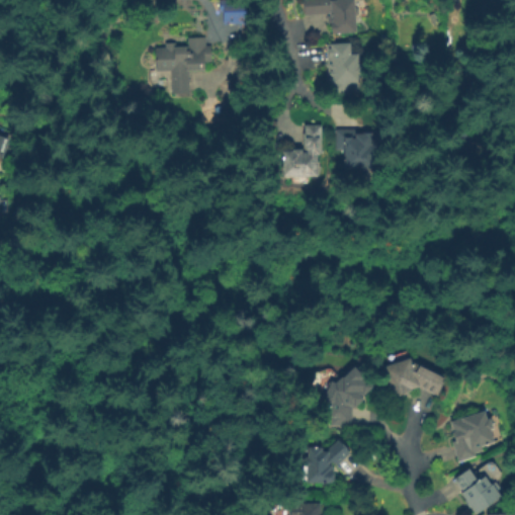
[(329,0),(330,1),(336,2),(336,0),(355,0),(356,32),(330,35),(329,26),(327,26),(327,17),(302,20),(301,0),(329,0)]
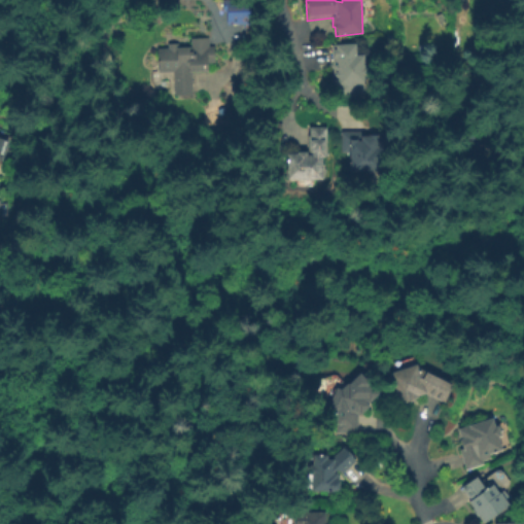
[(221,27),(221,5),(248,5),(248,27),(221,27)]
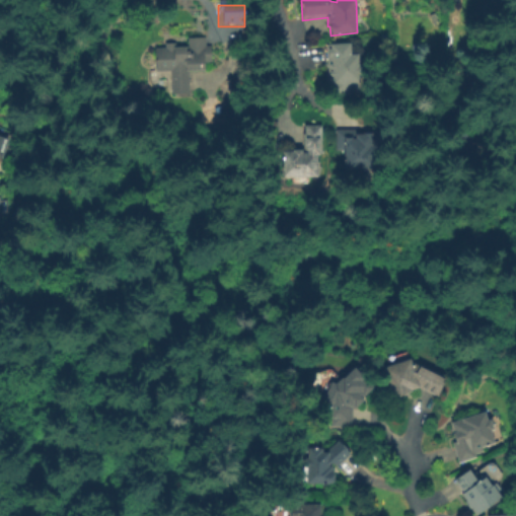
[(203,42),(204,72),(189,74),(190,94),(170,96),(169,74),(154,75),(152,51),(164,50),(163,46),(175,46),(174,49),(186,48),(186,50),(190,49),(189,42),(203,42)]
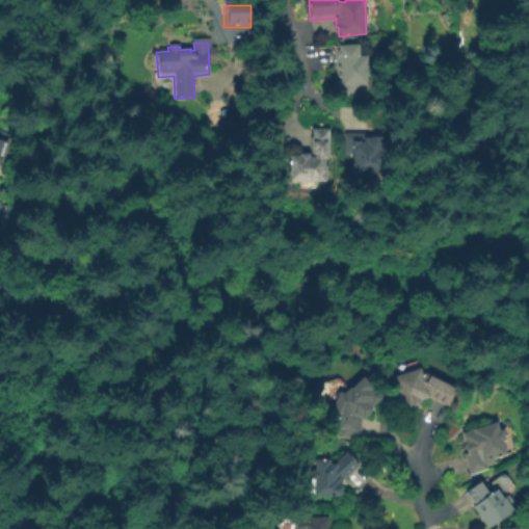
[(359,46),(360,57),(368,56),(369,68),(372,70),(374,71),(374,75),(373,79),(370,81),(371,91),(369,91),(369,98),(341,99),(342,89),(338,89),(334,47),(359,46)]
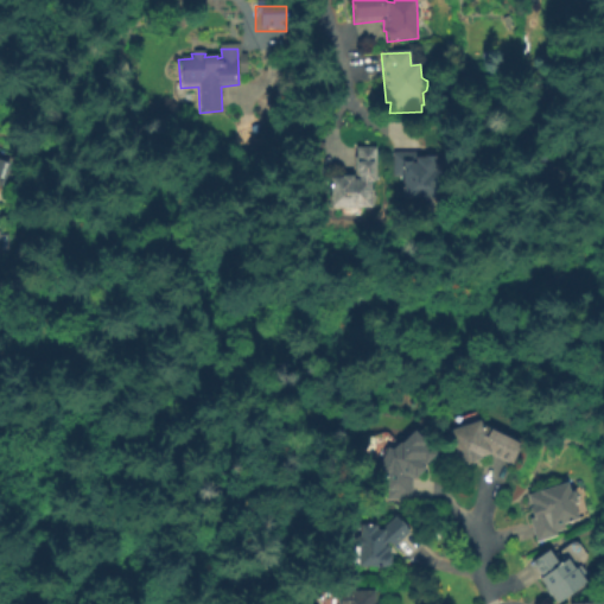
[(373,188),(373,209),(330,208),(330,177),(356,175),(355,148),(377,146),(376,186),(373,188)]
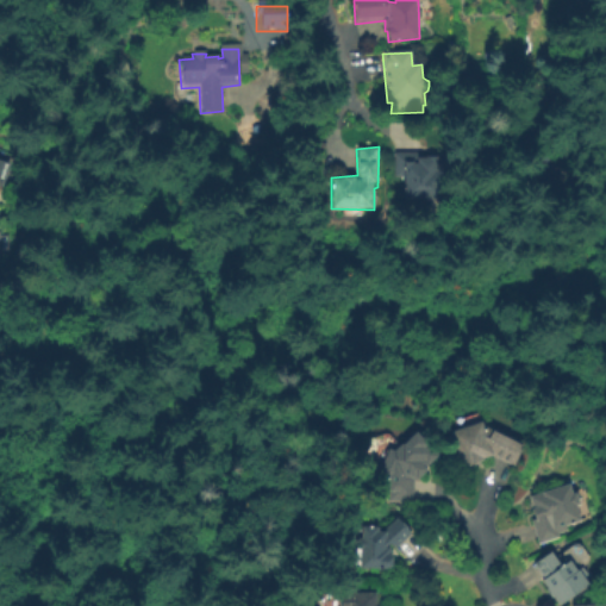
[(419,154),(419,156),(438,155),(438,158),(449,157),(453,187),(443,188),(444,199),(404,199),(403,180),(393,180),(392,155),(419,154)]
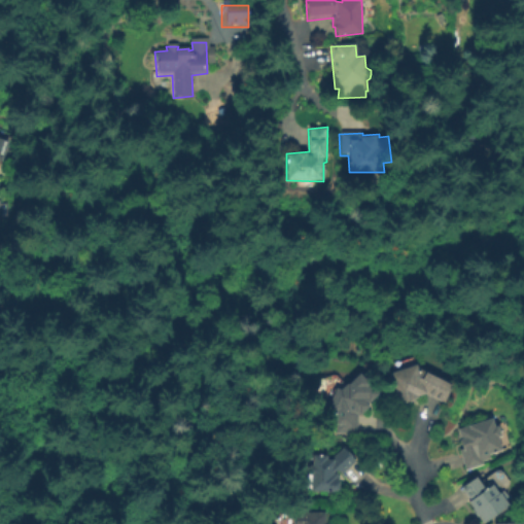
[(0,204),(6,204),(8,222),(0,221),(0,204)]
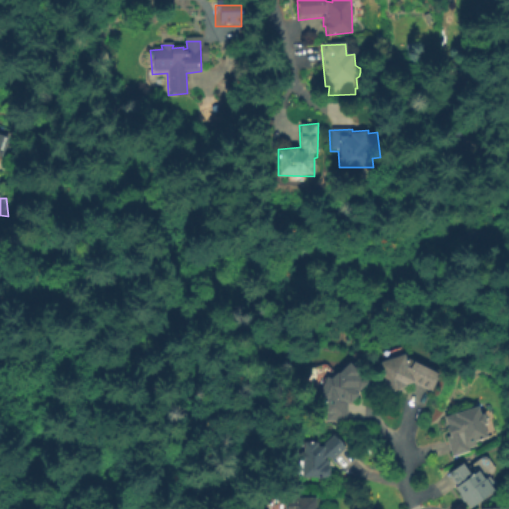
[(441,374),(434,392),(415,384),(388,396),(377,364),(406,353),(408,359),(441,374)]
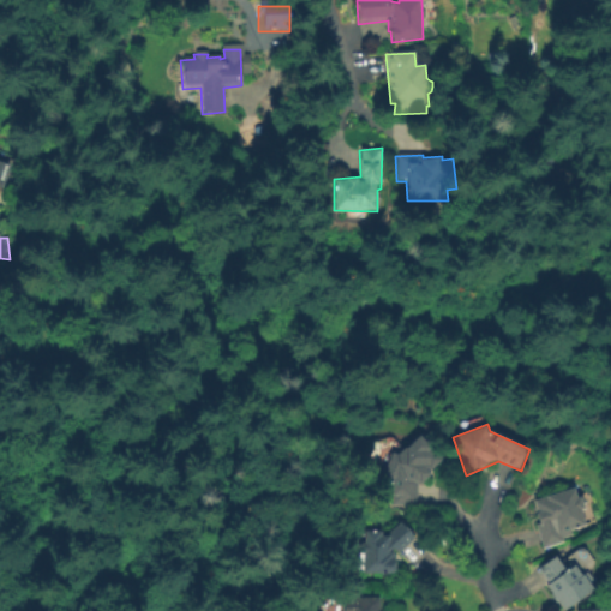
[(424,435),(444,459),(419,486),(419,508),(391,508),(391,484),(373,473),(384,450),(391,455),(393,450),(401,453),(424,435)]
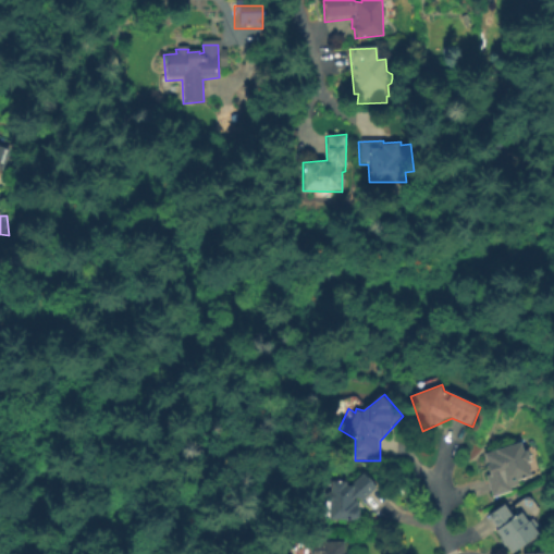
[(521,442),(526,451),(529,450),(531,457),(533,457),(538,474),(517,483),(519,490),(512,491),(513,493),(492,500),(483,476),(490,475),(483,455),(521,442)]
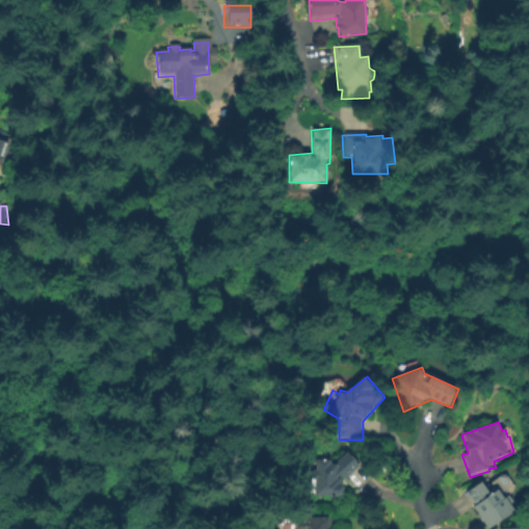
[(348,452),(362,466),(348,479),(346,476),(339,476),(339,478),(342,478),(341,486),(344,486),(344,497),(317,496),(317,480),(315,480),(312,476),(312,473),(315,470),(318,470),(319,459),(332,460),(332,464),(336,464),(348,452)]
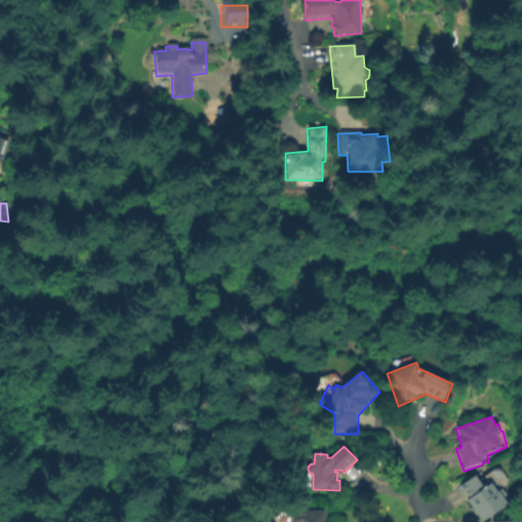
[(476,474),(485,487),(492,481),(497,491),(499,490),(509,504),(487,521),(481,521),(466,500),(468,498),(458,487),(476,474)]
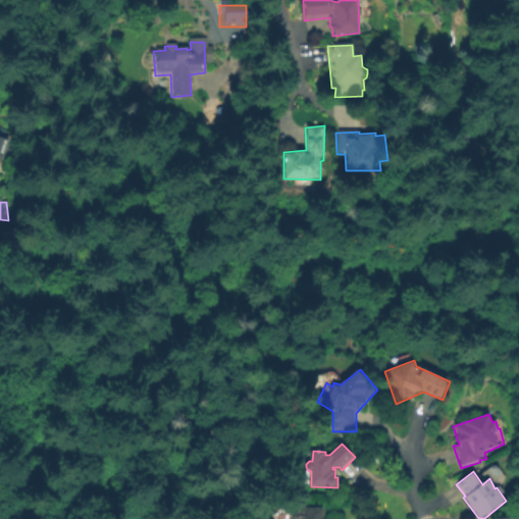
[(322,510),(322,518),(293,518),(293,510),(322,510)]
